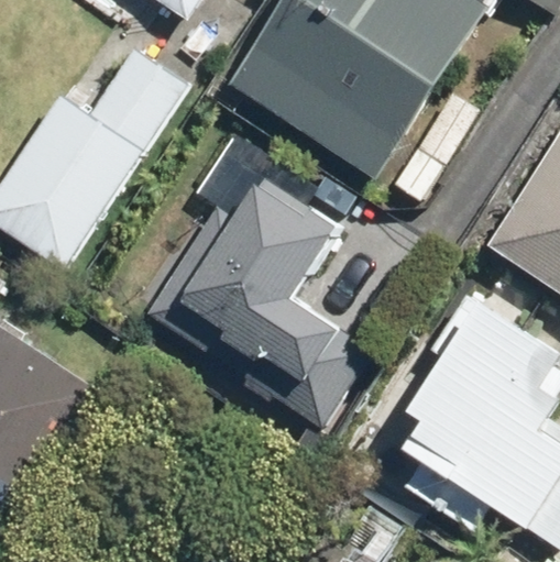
[(154,0),(193,23),(206,0),(154,0)]
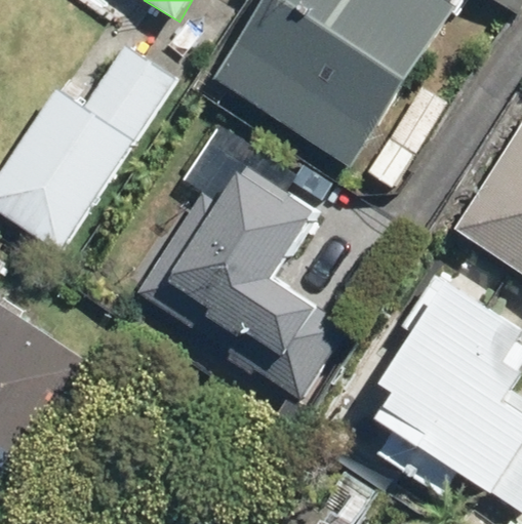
[(359,163),(459,3),(454,0),(267,0),(219,76),(359,163)]
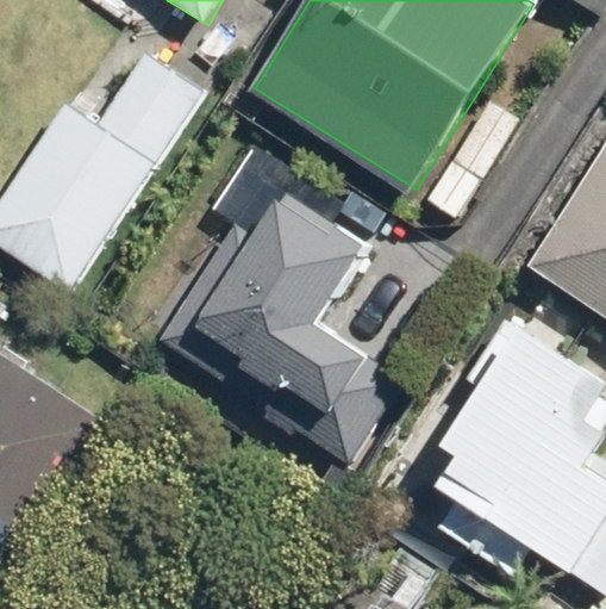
[(605,4),(605,0),(563,0),(595,20),(605,4)]
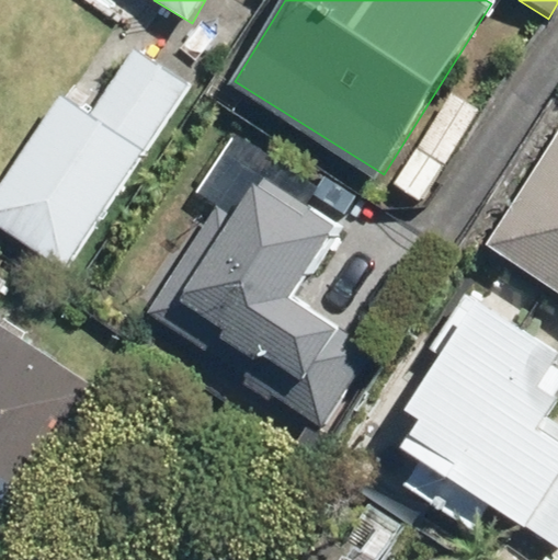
[(191,83),(133,46),(90,111),(59,91),(0,182),(0,228),(67,272),(191,83)]
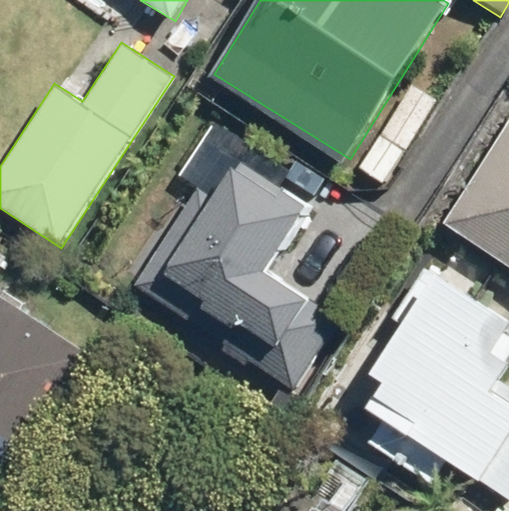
[(508,263),(508,121),(444,220),(508,263)]
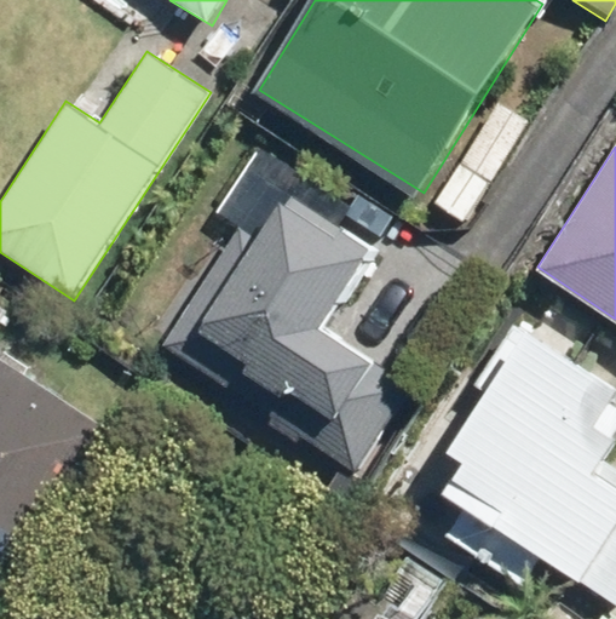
[(333,328),(381,252),(295,198),(264,245),(237,227),(161,349),(353,469),(409,388),(380,366),(383,362),(333,328)]
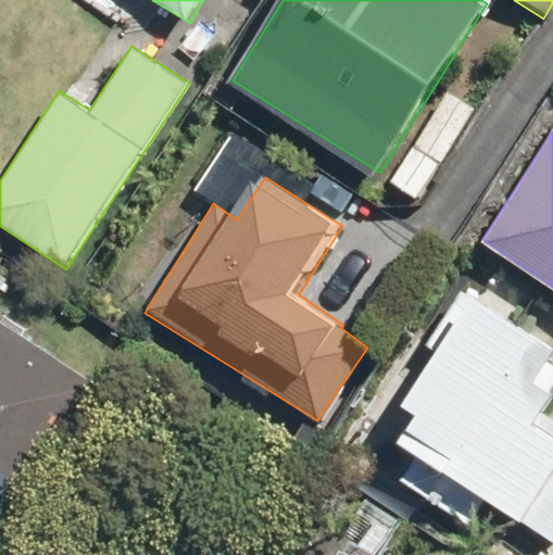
[(552,368),(552,341),(486,299),(481,305),(455,288),(418,336),(435,348),(398,402),(419,424),(405,448),(552,542),(552,423),(547,418),(552,406),(552,389),(543,382),(552,368)]
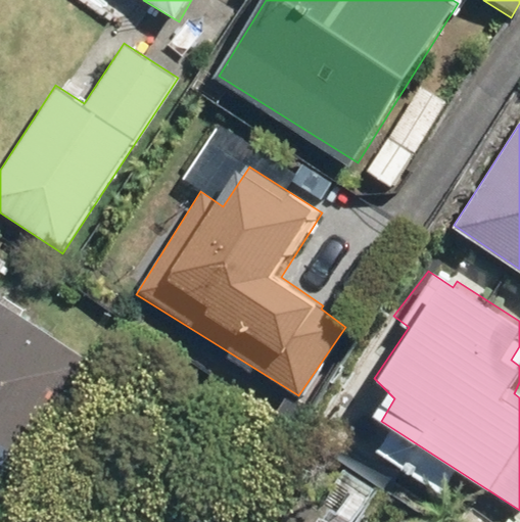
[(0,517),(98,364),(0,301),(0,517)]
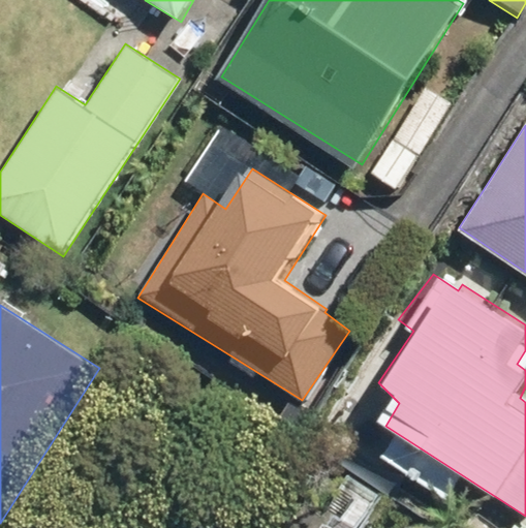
[(361,527),(325,503),(308,527),(361,527)]
